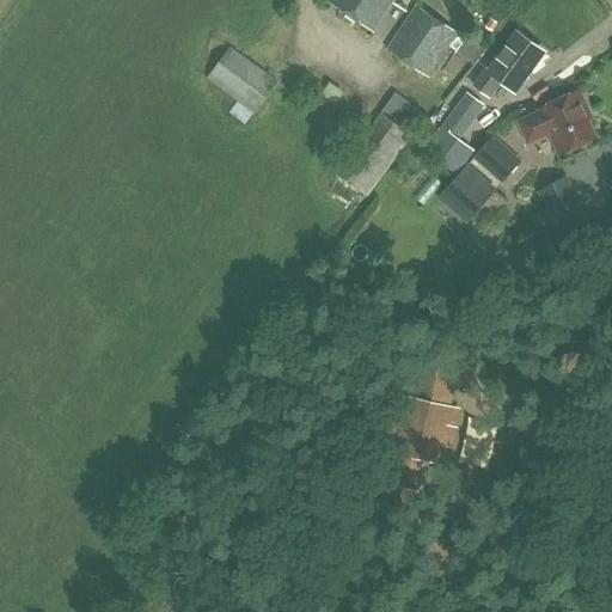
[(392,0),(329,0),(373,29),(392,0)]
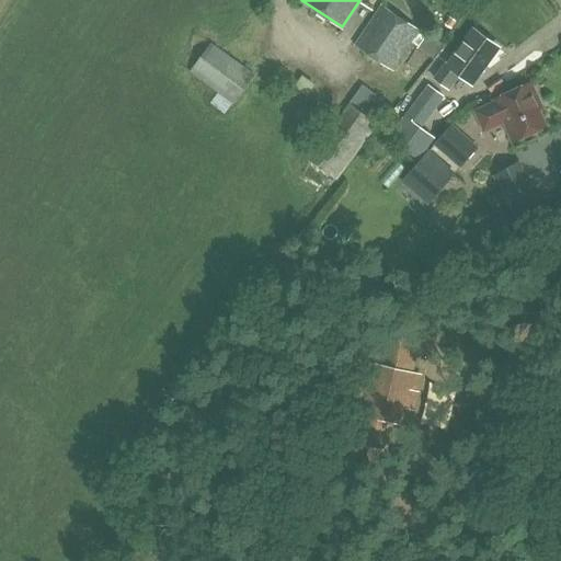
[(419,31),(381,6),(355,45),(392,69),(419,31)]
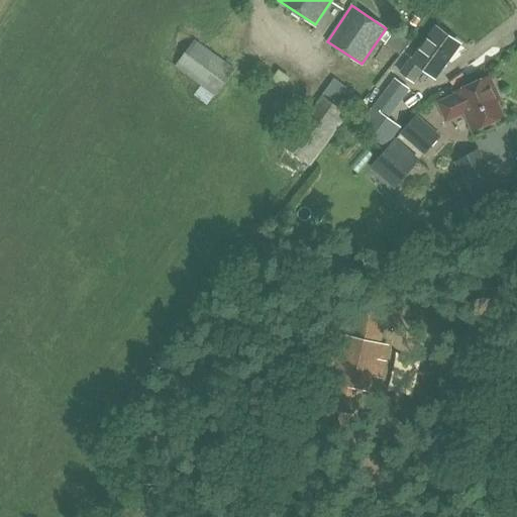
[(414,82),(423,69),(434,77),(458,43),(437,28),(417,57),(412,53),(399,71),(414,82)]
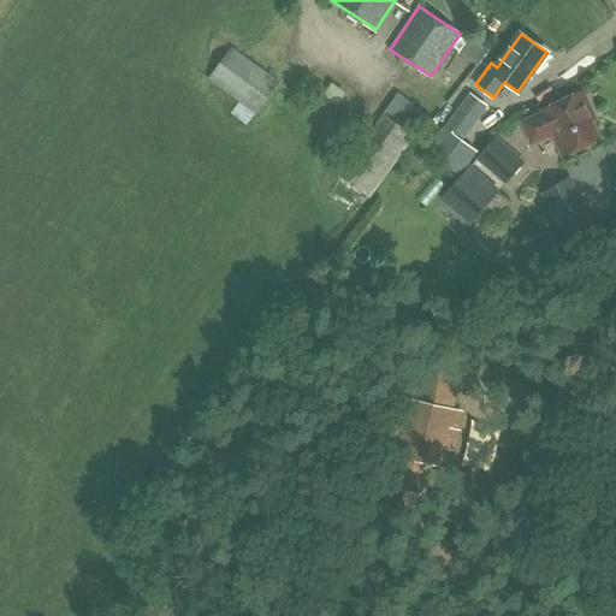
[(264,69),(234,46),(208,80),(237,102),(264,69)]
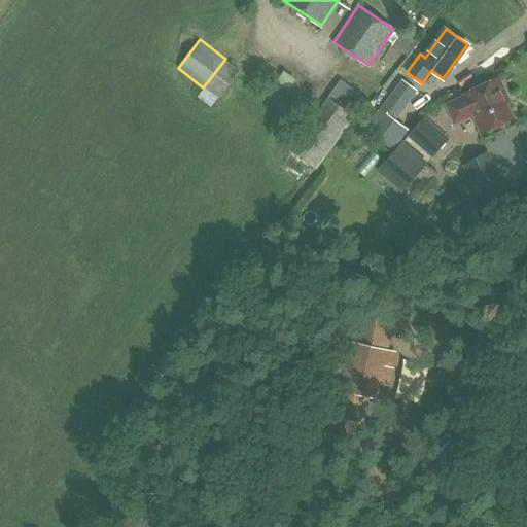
[(239,69),(225,59),(203,88),(216,98),(239,69)]
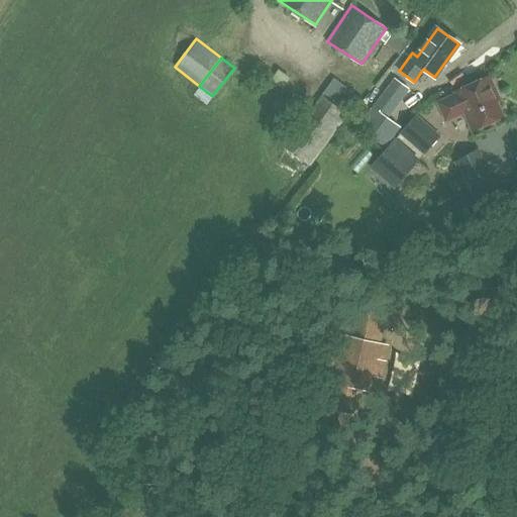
[(348,113),(359,96),(335,78),(322,95),(283,145),(309,166),(348,113)]
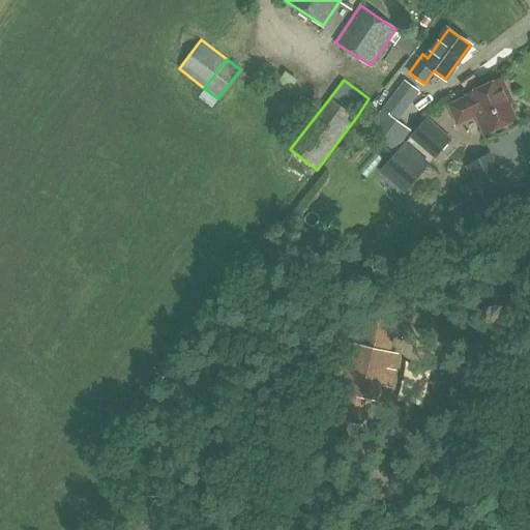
[(412,130),(399,121),(420,91),(405,80),(367,129),(396,151),(412,130)]
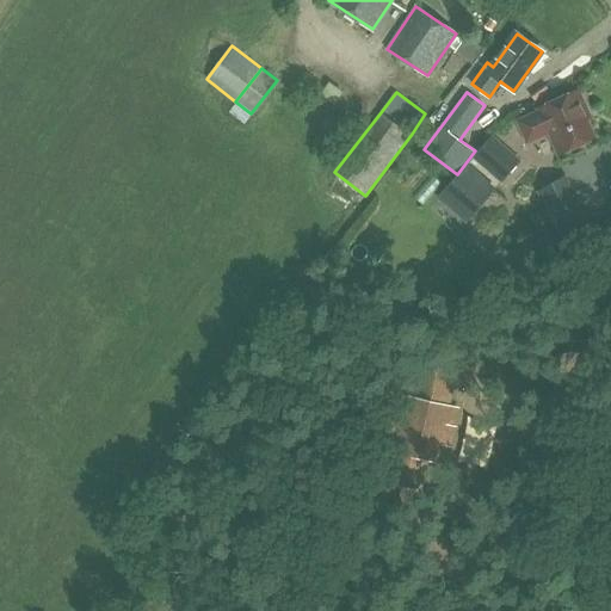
[(588,118),(575,92),(538,109),(541,112),(519,123),(528,140),(549,130),(559,153),(592,139),(584,121),(588,118)]
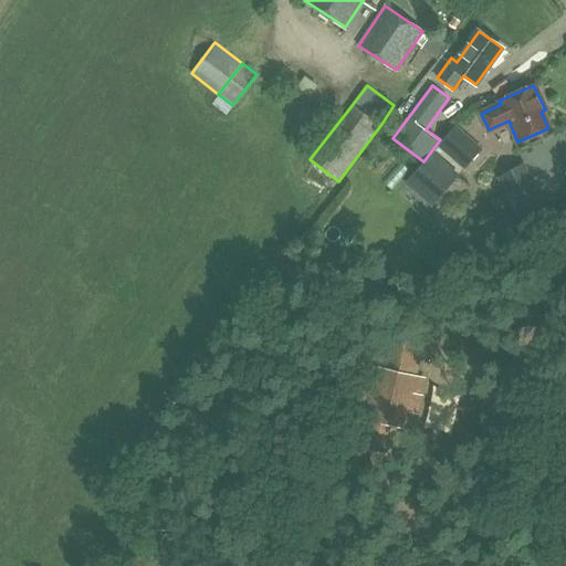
[(458,124),(437,147),(464,168),(482,147),(458,124)]
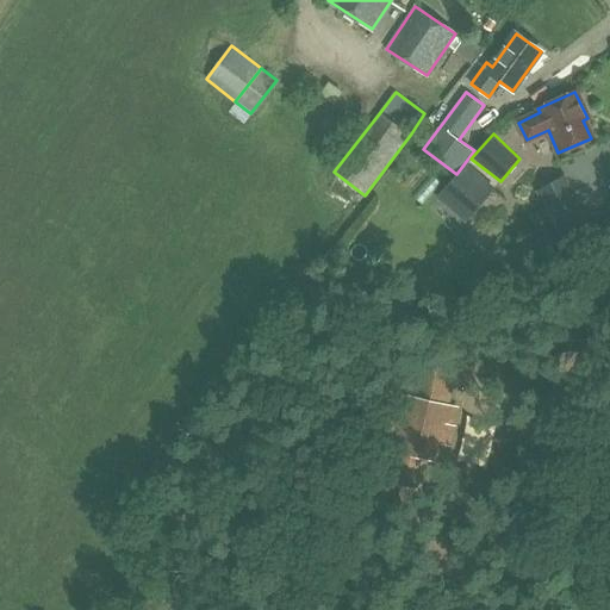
[(468,163),(436,198),(466,223),(496,187),(468,163)]
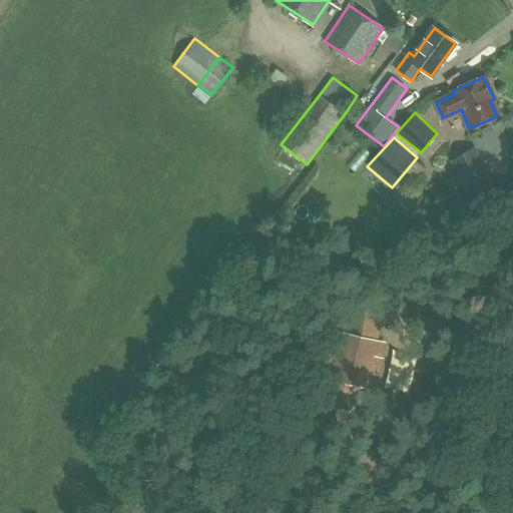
[(460,177),(450,183),(457,197),(492,177),(476,149),(452,163),(460,177)]
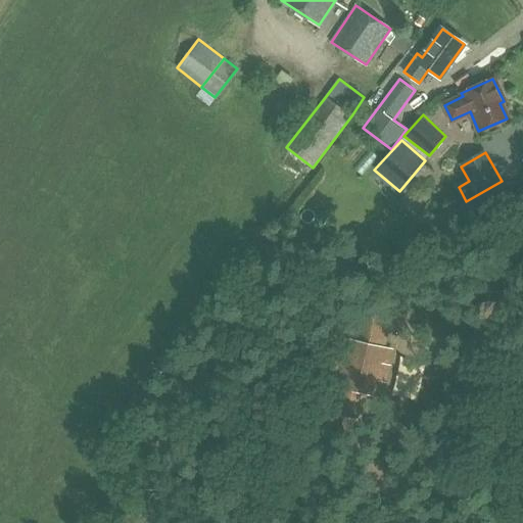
[(312,363),(337,369),(327,412),(360,419),(366,392),(379,395),(390,350),(376,347),(383,317),(365,313),(358,342),(344,339),(342,349),(317,343),(312,363)]
